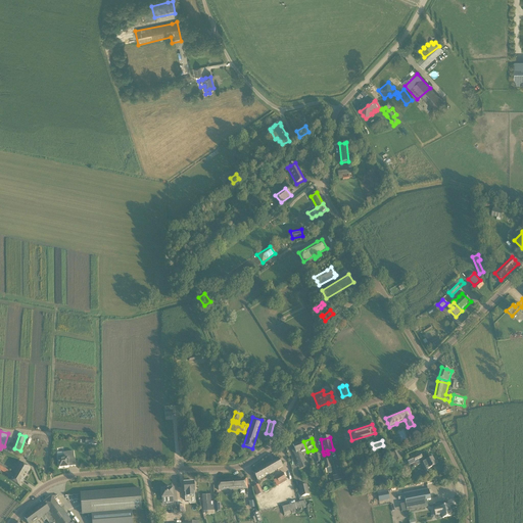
[(307,453),(307,452),(303,441),(293,445),(294,449),(292,450),(297,465),(304,462),(301,455),(307,453)]
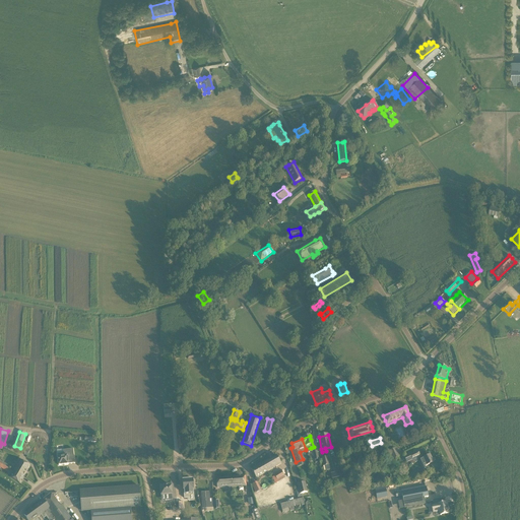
[(73,455),(72,449),(63,451),(63,453),(62,454),(57,455),(59,465),(75,463),(74,455),(73,455)]
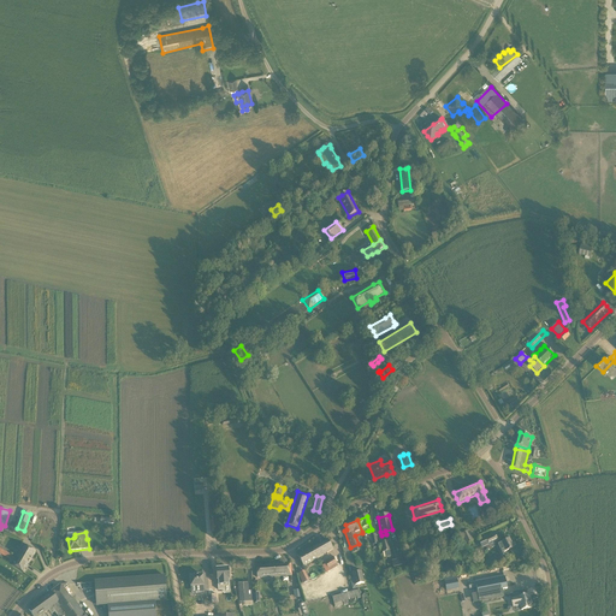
[(473,540),(468,532),(461,534),(466,544),(473,540)]
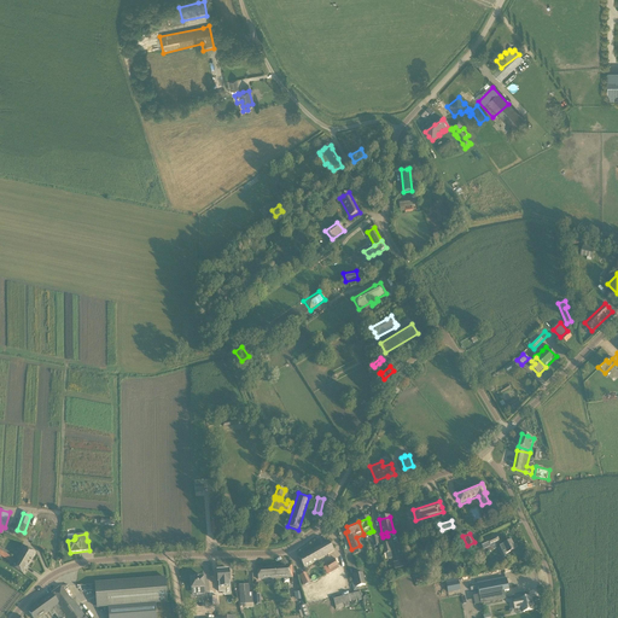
[(495,536),(481,542),(485,554),(499,548),(502,557),(514,551),(511,542),(501,547),(499,543),(495,536)]
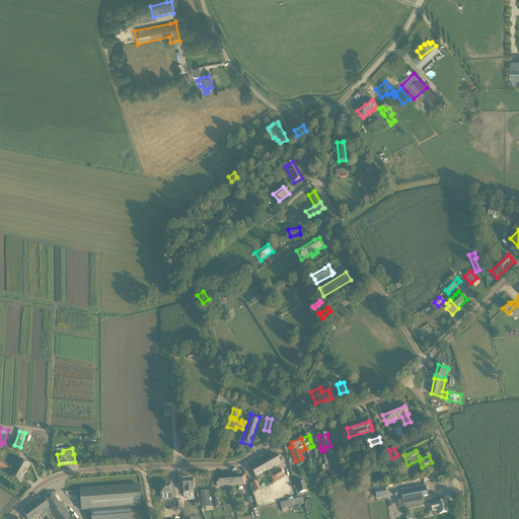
[(281,463),(278,459),(276,455),(250,469),(253,473),(255,477),(281,463)]
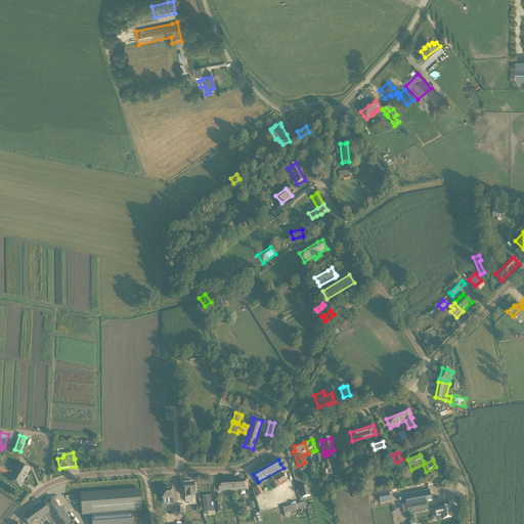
[(0,464),(0,471),(7,476),(11,471),(0,464)]
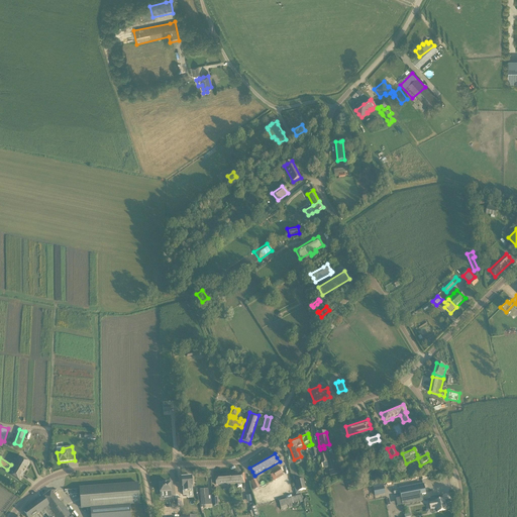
[(30,463),(25,460),(20,457),(10,476),(19,481),(30,463)]
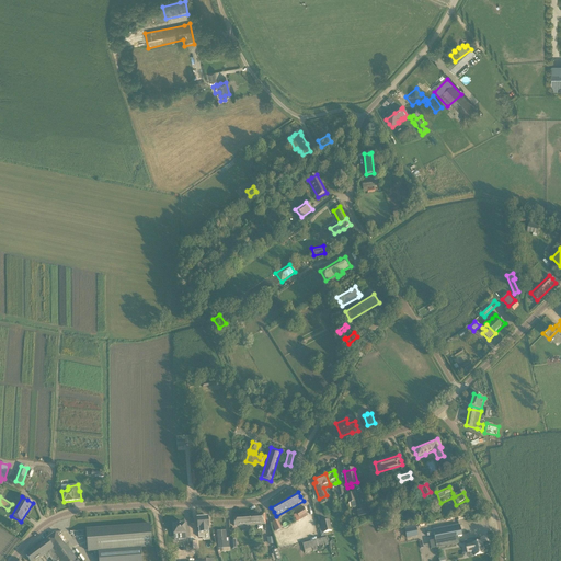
[(304,510),(296,514),(296,515),(298,518),(306,514),(304,510)]
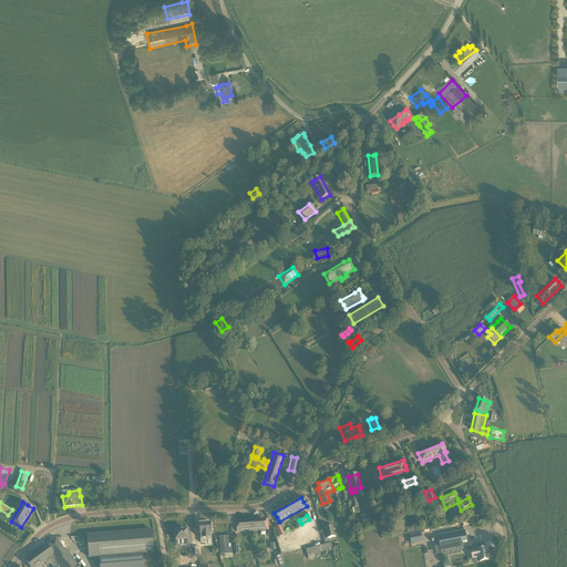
[(268,531),(267,525),(267,519),(251,521),(253,532),(268,531)]
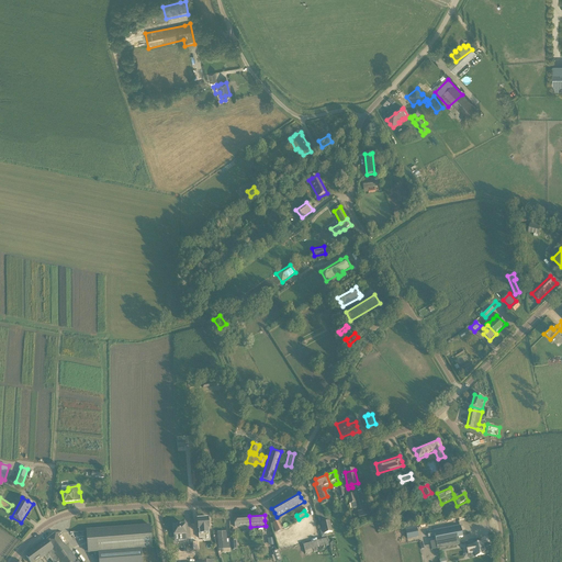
[(250,527),(249,516),(234,517),(235,528),(250,527)]
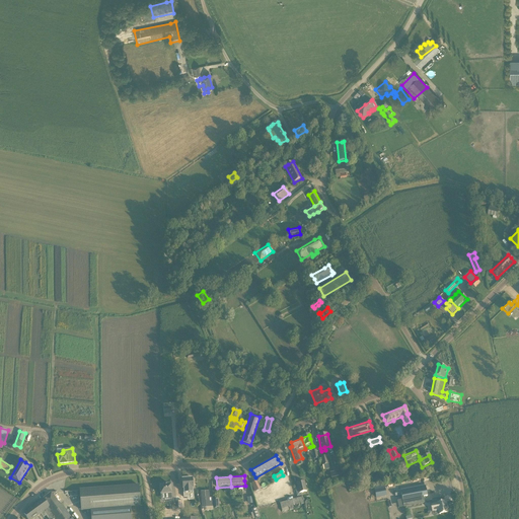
[(183,490),(184,490),(192,489),(193,489),(193,479),(182,479),(183,490)]
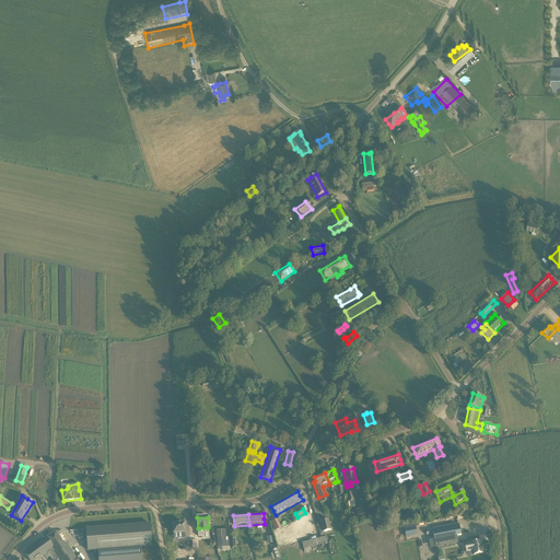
[(277,520),(271,522),(276,531),(280,528),(277,520)]
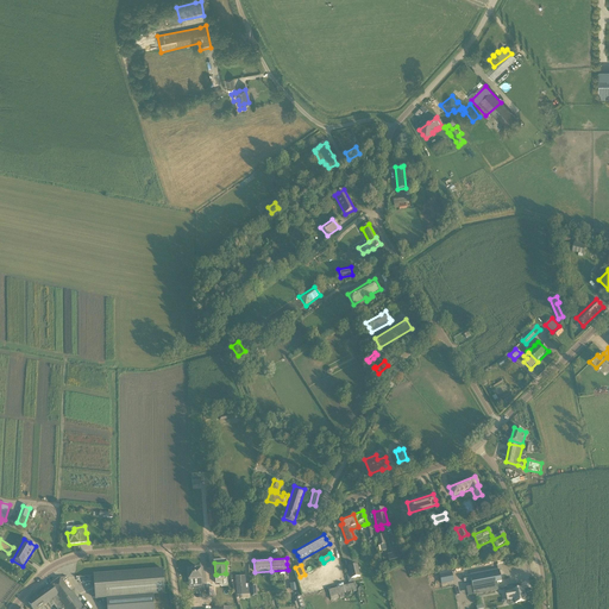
[(357,565),(349,567),(351,579),(359,577),(357,565)]
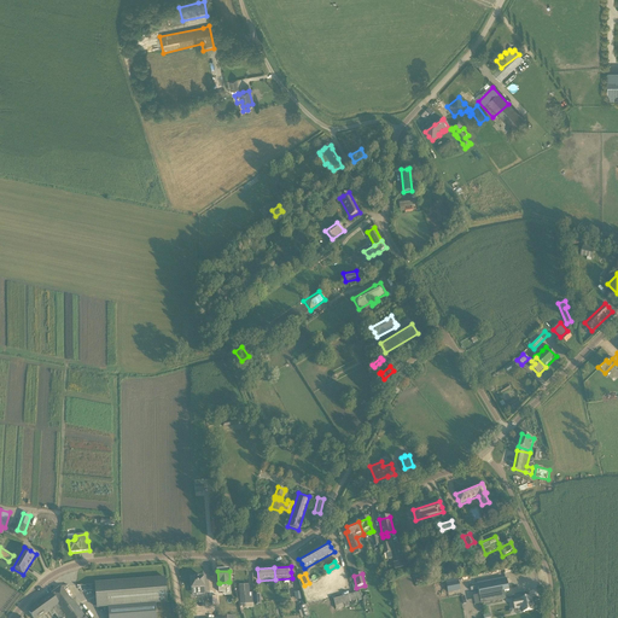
[(167,602),(165,578),(124,582),(95,584),(95,590),(97,608),(108,607),(108,617),(156,617),(155,604),(167,602)]
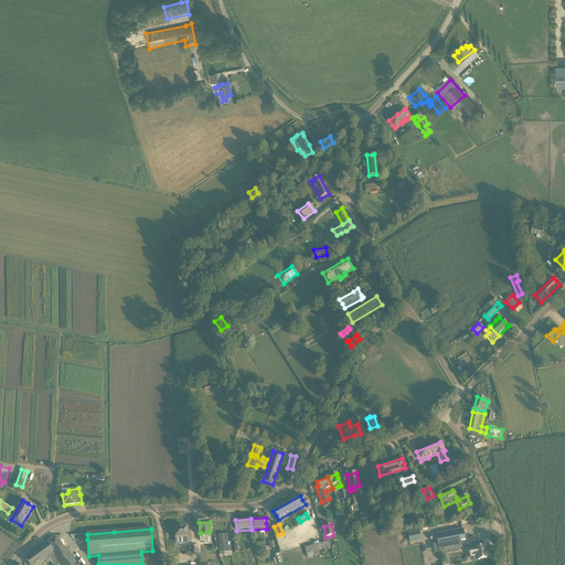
[(178,529),(174,530),(174,539),(176,539),(179,539),(180,544),(187,543),(187,542),(187,537),(187,529),(182,529),(179,529),(178,529)]
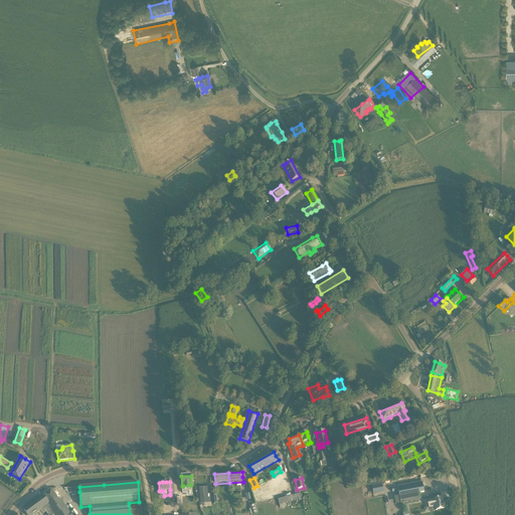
[(381,482),(371,484),(373,495),(383,493),(381,482)]
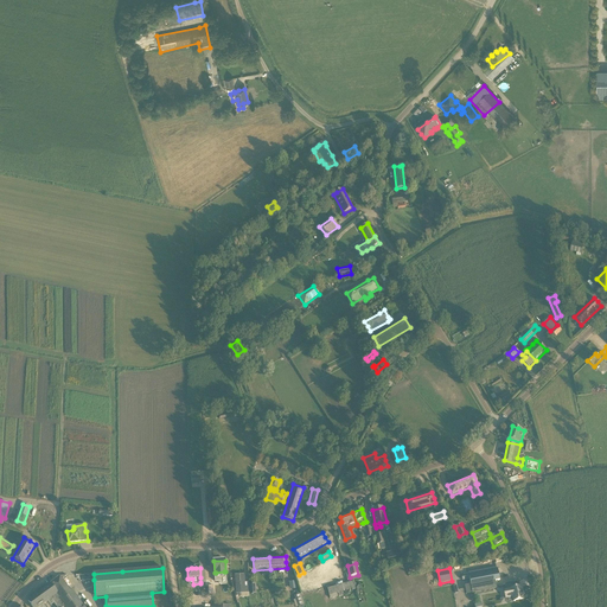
[(468,575),(461,576),(462,581),(470,580),(472,594),(497,589),(494,581),(499,581),(497,569),(468,574),(468,575)]
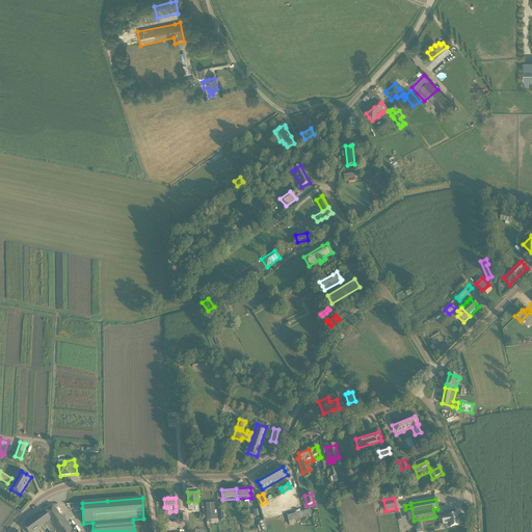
[(218,510),(215,511),(214,507),(212,507),(212,504),(206,504),(207,521),(218,520),(218,510)]
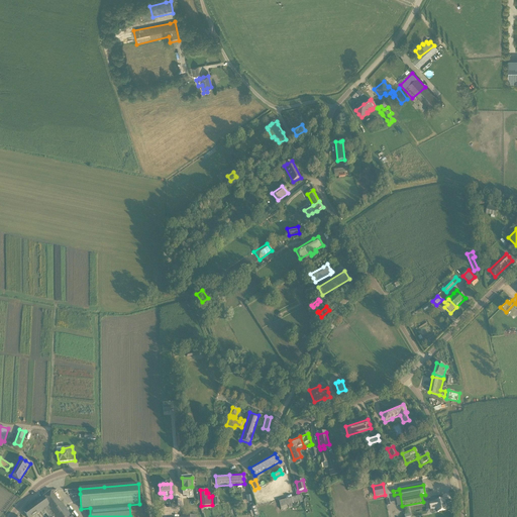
[(72,516),(68,511),(64,506),(61,502),(60,502),(54,493),(52,491),(42,497),(43,498),(49,506),(43,510),(48,516),(72,516)]
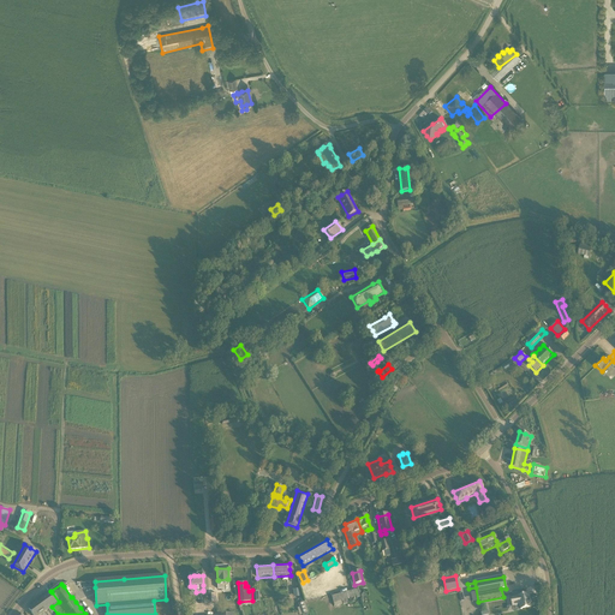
[(230,593),(230,584),(213,584),(213,593),(230,593)]
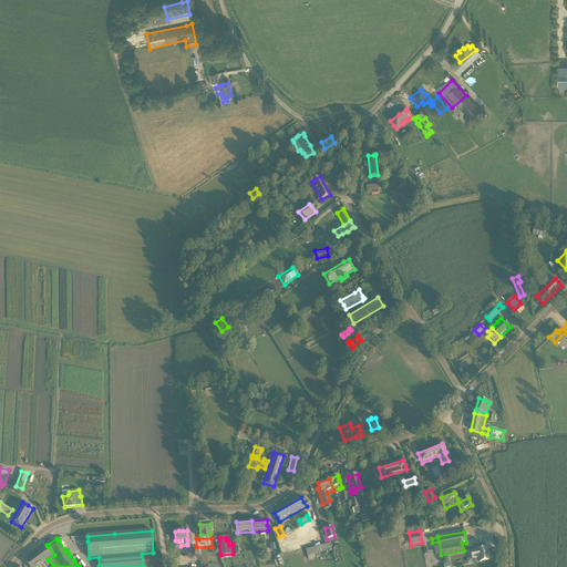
[(329,550),(327,544),(306,550),(307,556),(329,550)]
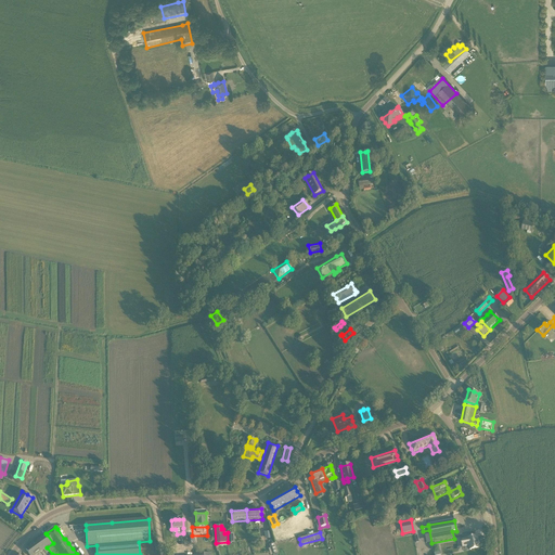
[(479,549),(477,537),(476,537),(470,538),(469,533),(462,536),(463,540),(462,540),(462,542),(463,547),(469,546),(469,551),(479,549)]
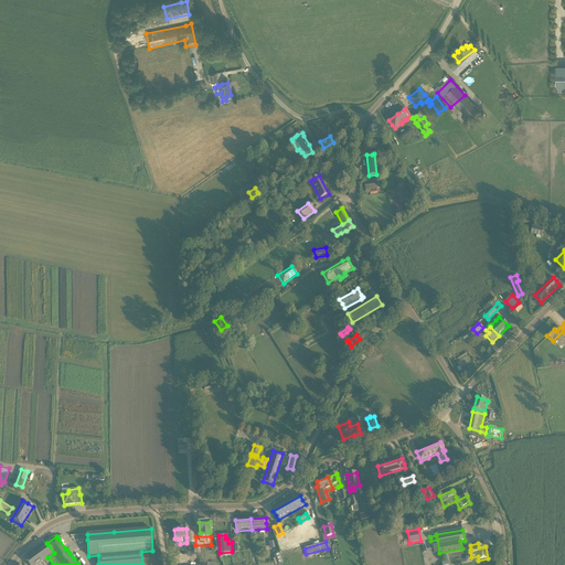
[(54,553),(48,544),(27,560),(30,564),(35,564),(36,564),(48,557),(54,553)]
